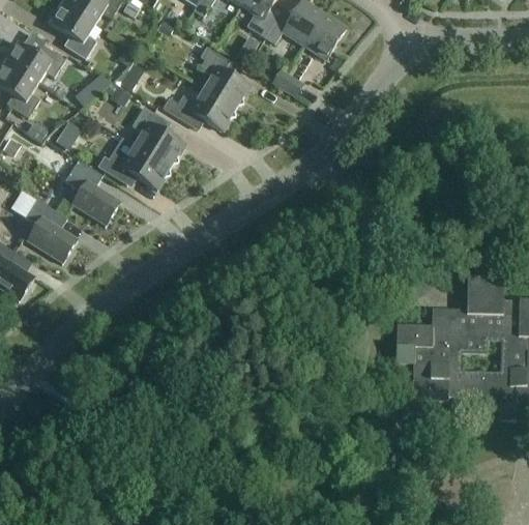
[(62,0),(61,3),(94,24),(101,13),(110,19),(122,0),(62,0)]
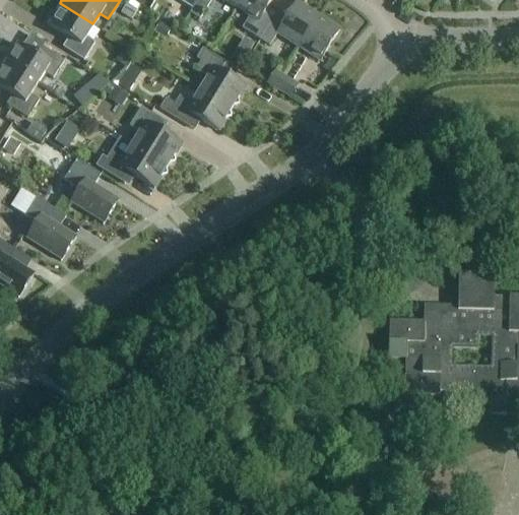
[(228,0),(236,5),(239,0),(195,0),(192,6),(190,10),(199,16),(209,0),(228,0)]
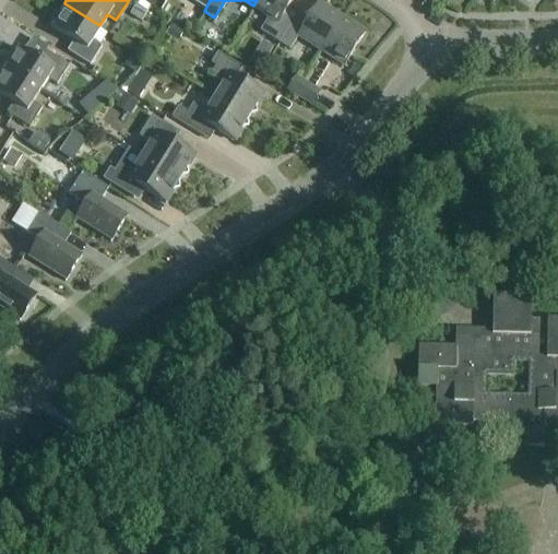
[(279,39),(293,16),(283,10),(288,0),(257,0),(253,6),(268,14),(259,27),(279,39)]
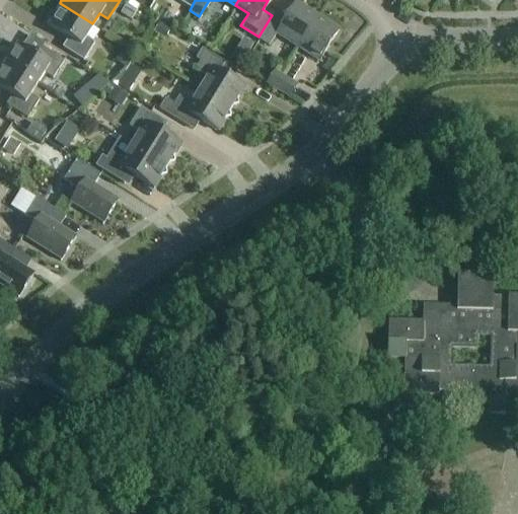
[(297,45),(316,13),(295,0),(282,21),(272,15),(259,37),(269,44),(276,30),(297,45)]
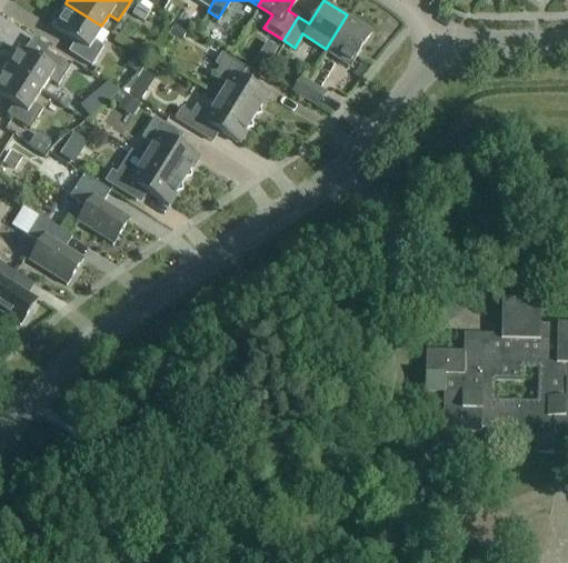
[(143,18),(149,8),(137,1),(132,11),(143,18)]
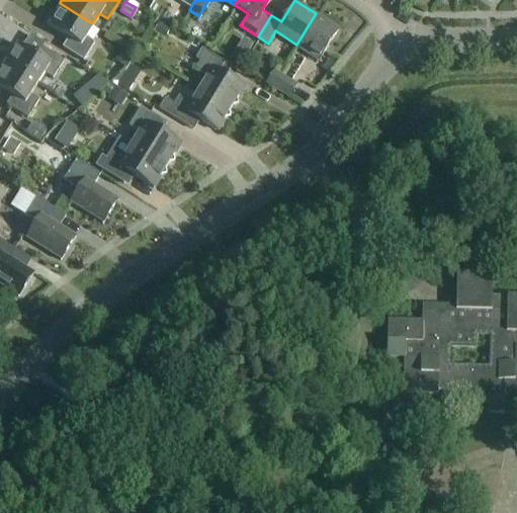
[(85,34),(92,23),(60,3),(48,22),(67,34),(62,45),(82,58),(94,39),(85,34)]
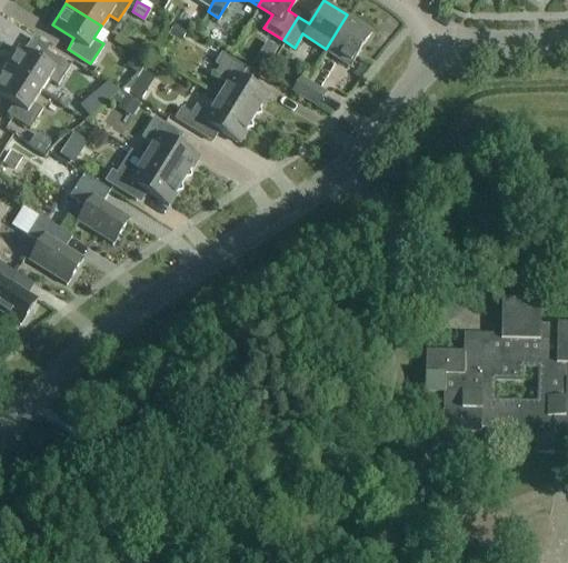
[(347,14),(326,49),(349,63),(370,30),(347,14)]
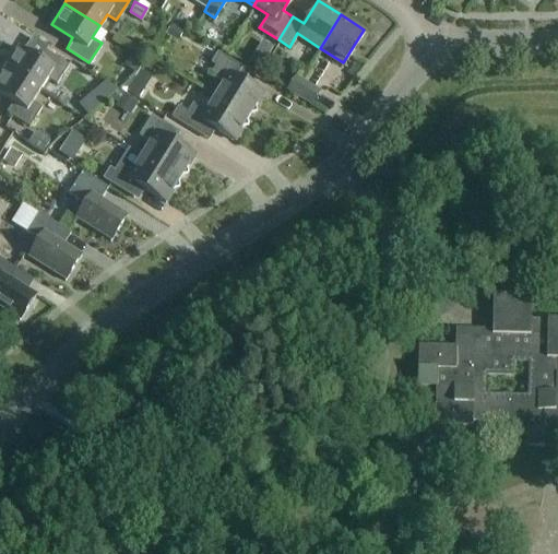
[(170,21),(164,32),(176,38),(181,27),(170,21)]
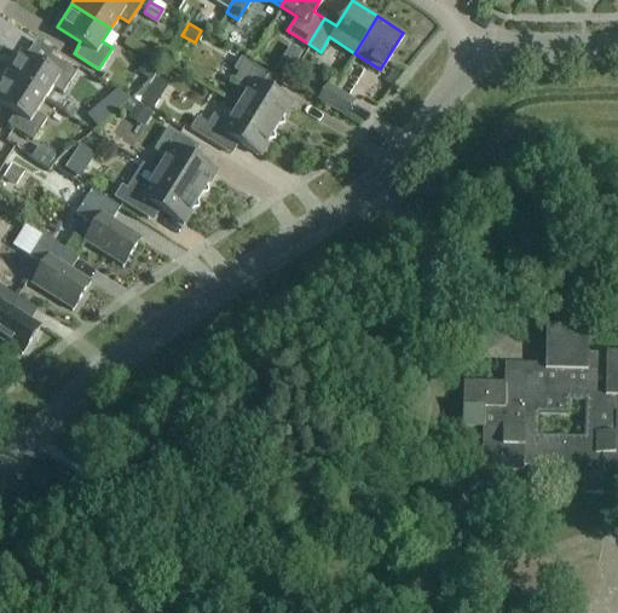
[(283,48),(275,63),(286,69),(294,56),(283,48)]
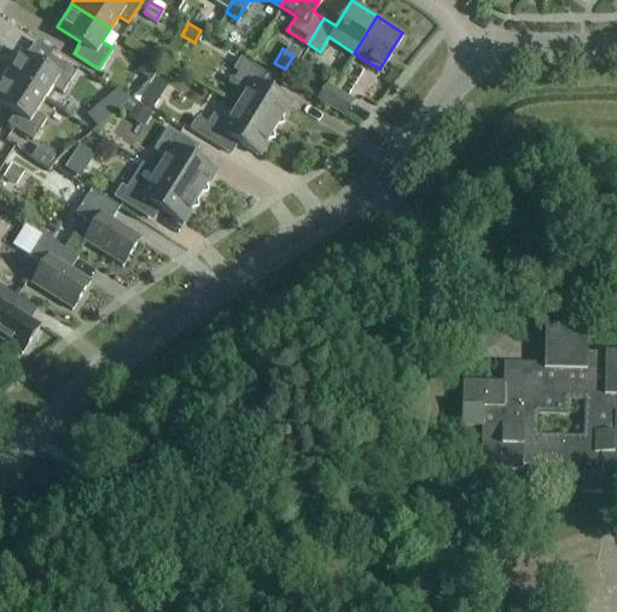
[(5,73),(44,97),(52,83),(62,91),(76,69),(51,53),(44,64),(19,50),(5,73)]
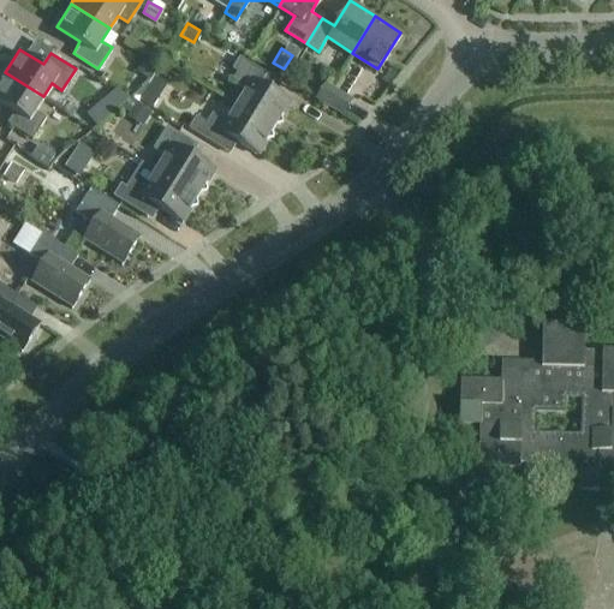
[(147,76),(156,63),(143,54),(133,67),(147,76)]
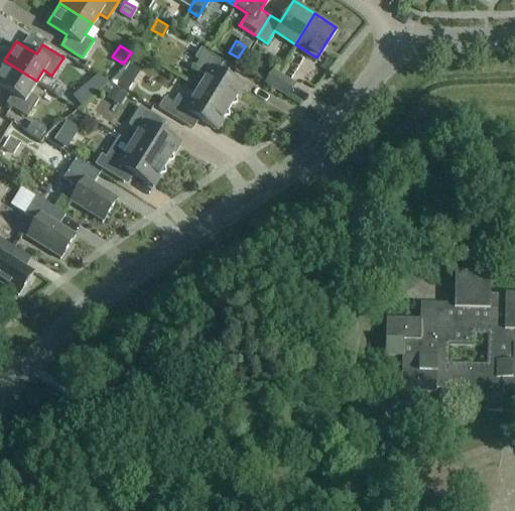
[(198,87),(229,106),(242,85),(220,71),(226,61),(201,45),(195,55),(199,58),(194,66),(206,74),(198,87)]
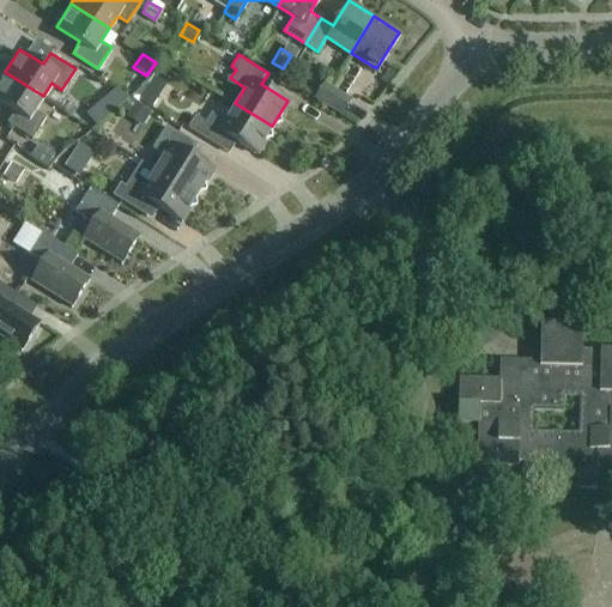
[(388,66),(379,77),(386,82),(395,71),(388,66)]
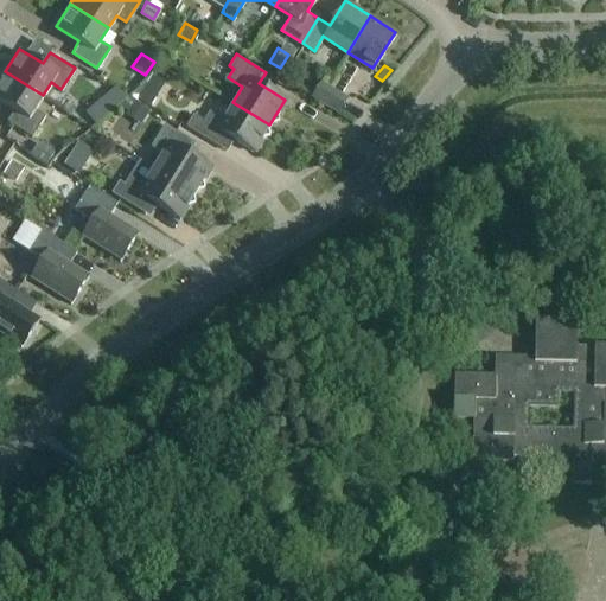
[(34,108),(43,95),(5,71),(0,78),(0,100),(13,108),(6,120),(31,135),(44,114),(34,108)]
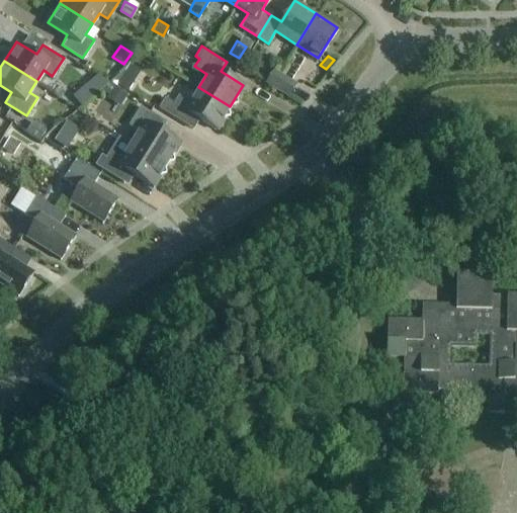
[(288,96),(296,82),(274,68),(265,81),(288,96)]
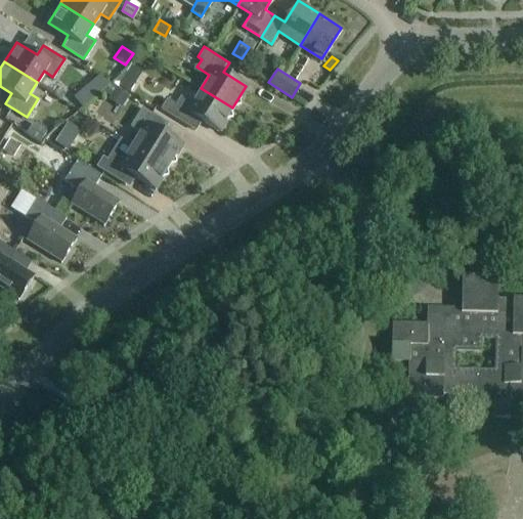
[(92,92),(102,83),(94,73),(83,82),(92,92)]
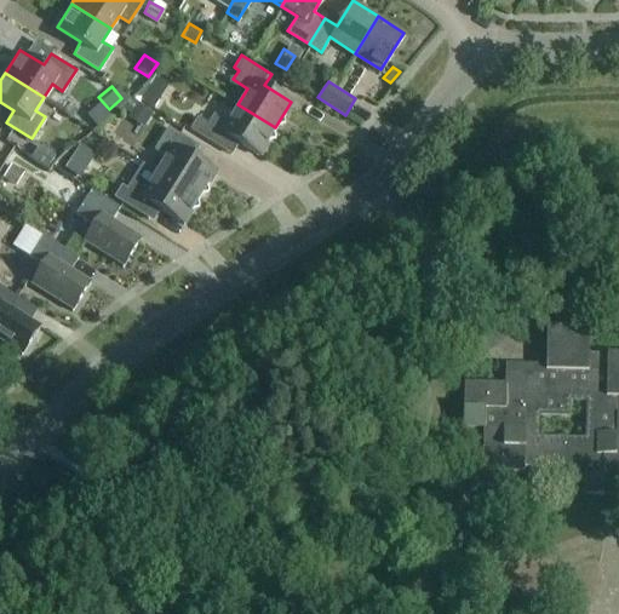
[(147,86),(139,97),(152,105),(160,93),(147,86)]
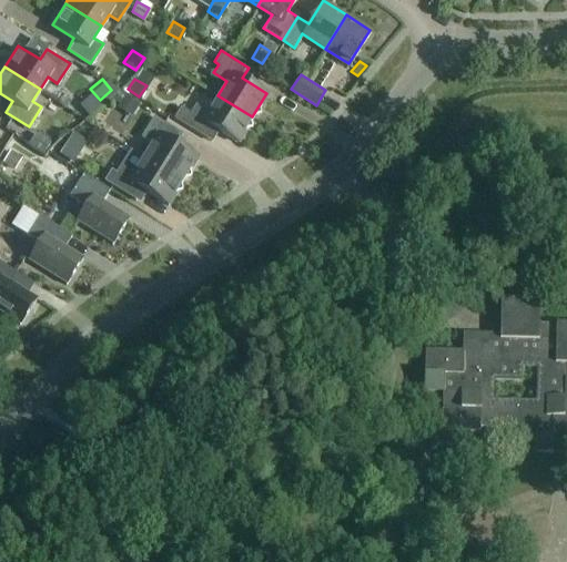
[(124,91),(115,105),(131,114),(139,101),(124,91)]
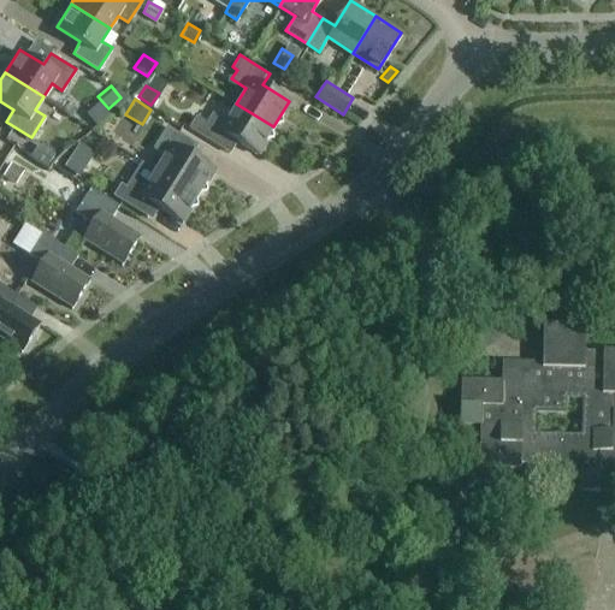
[(258,152),(273,126),(236,104),(226,119),(212,111),(206,120),(196,113),(188,125),(224,148),(231,136),(258,152)]
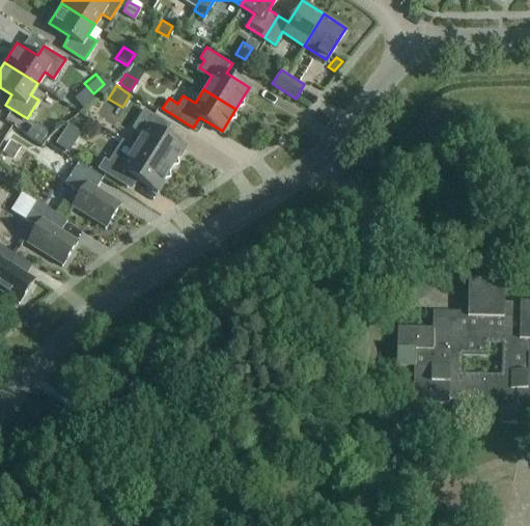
[(134,145),(170,167),(184,145),(160,131),(165,120),(143,107),(131,127),(141,134),(134,145)]
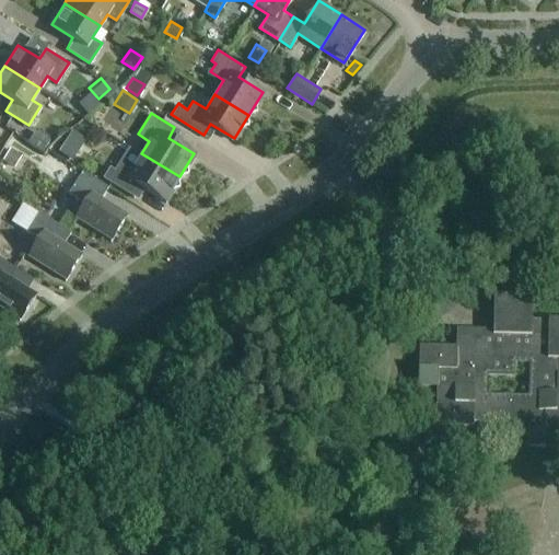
[(42,148),(47,138),(33,129),(27,139),(42,148)]
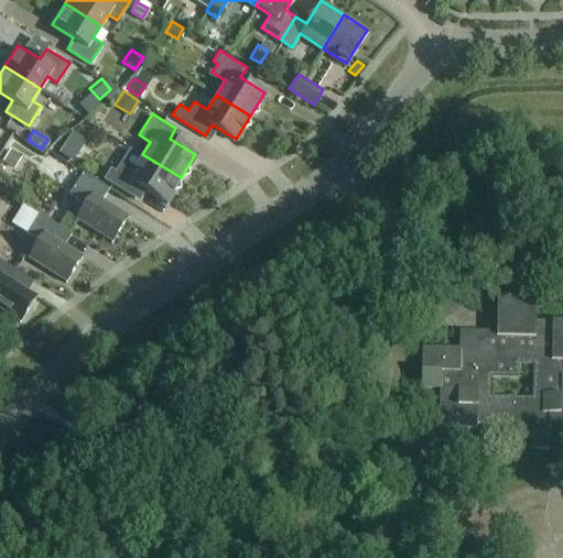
[(63,145),(58,153),(71,161),(76,153),(63,145)]
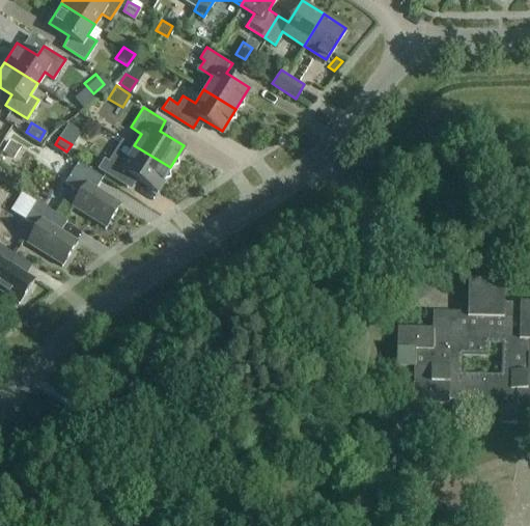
[(14,156),(20,145),(7,138),(1,148),(14,156)]
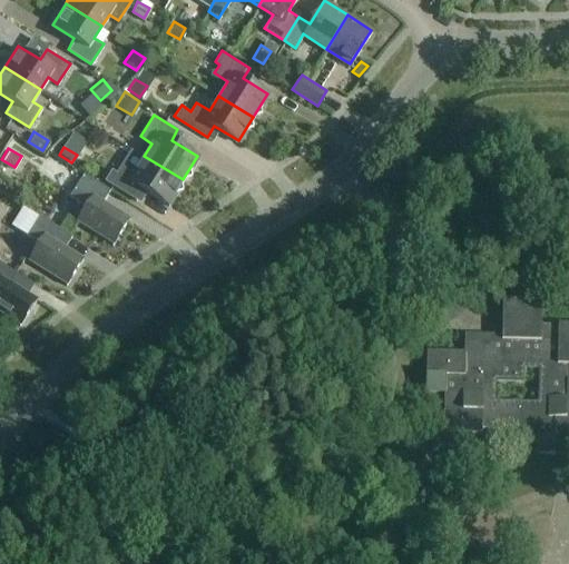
[(168,204),(183,179),(144,156),(135,170),(121,162),(116,170),(111,168),(105,179),(135,198),(141,187),(168,204)]
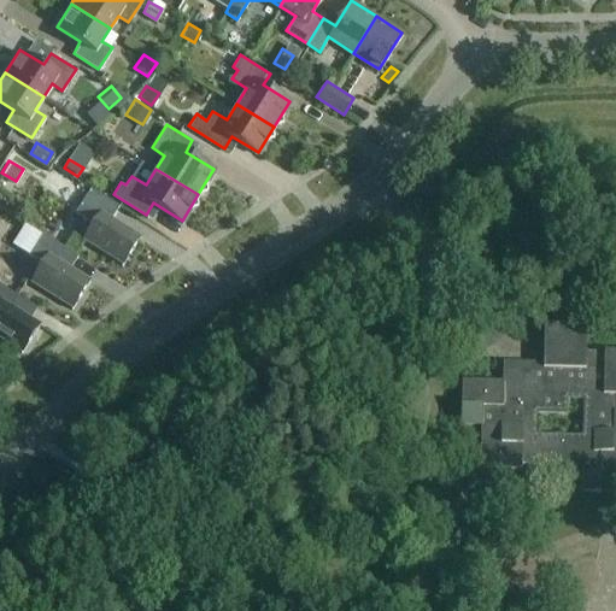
[(123,260),(139,236),(110,218),(119,204),(91,186),(75,210),(94,222),(84,236),(123,260)]
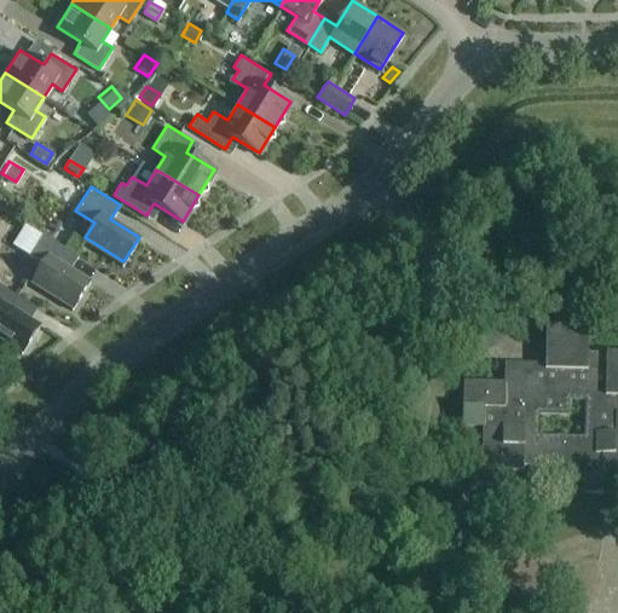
[(32,281),(73,306),(90,279),(58,260),(65,247),(41,232),(28,253),(42,262),(32,281)]
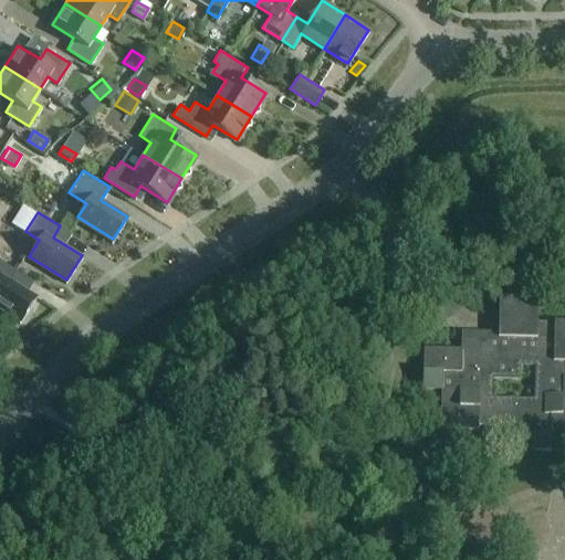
[(0,306),(20,319),(34,296),(8,281),(16,268),(0,260),(0,306)]
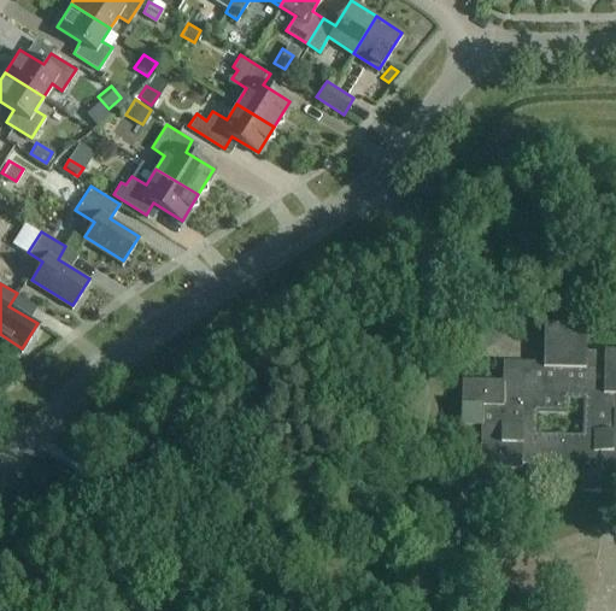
[(615,348),(585,348),(585,324),(563,323),(544,323),(543,360),(523,359),(502,359),(502,381),(461,380),(459,422),(480,423),(479,464),(521,465),(521,462),(527,462),(527,474),(551,475),(580,476),(580,491),(615,491),(615,348)]
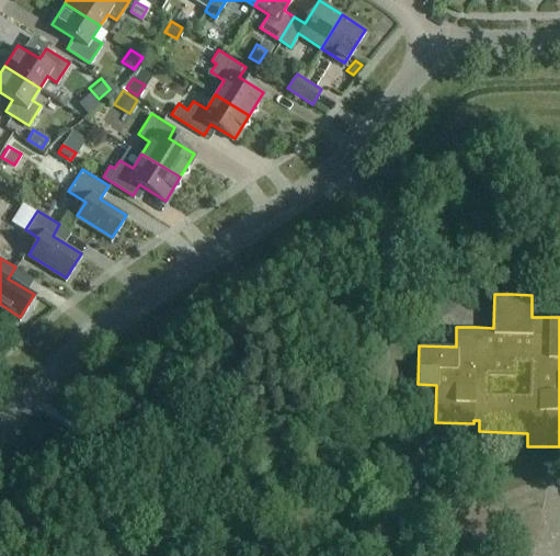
All buildings are outlined.
